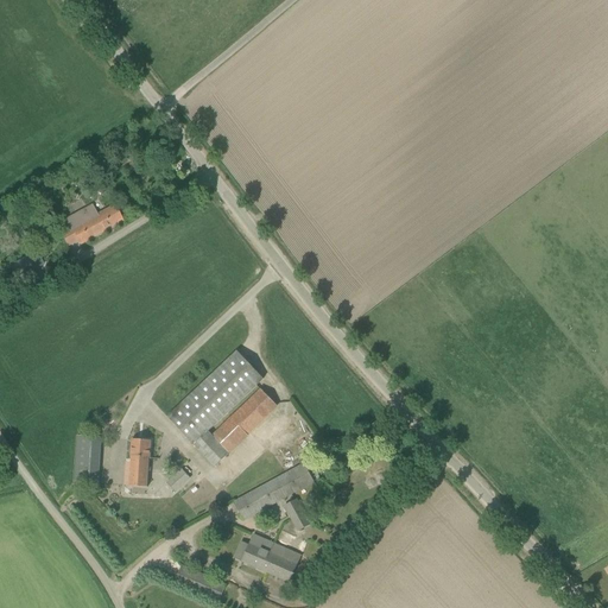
[(55,222),(62,235),(68,246),(78,240),(81,244),(122,221),(113,203),(96,213),(92,203),(55,222)]
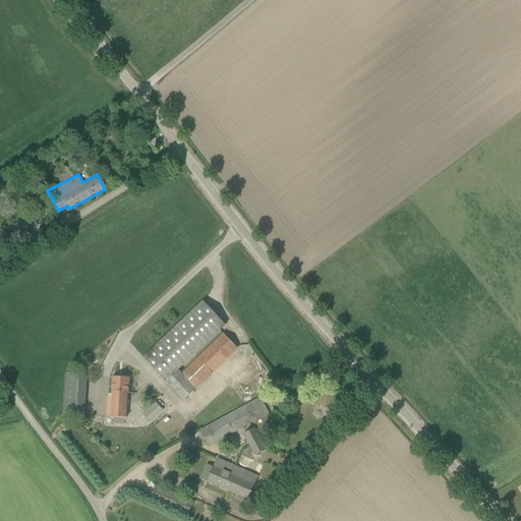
[(204,301),(143,357),(166,381),(178,369),(226,325),(204,301)]
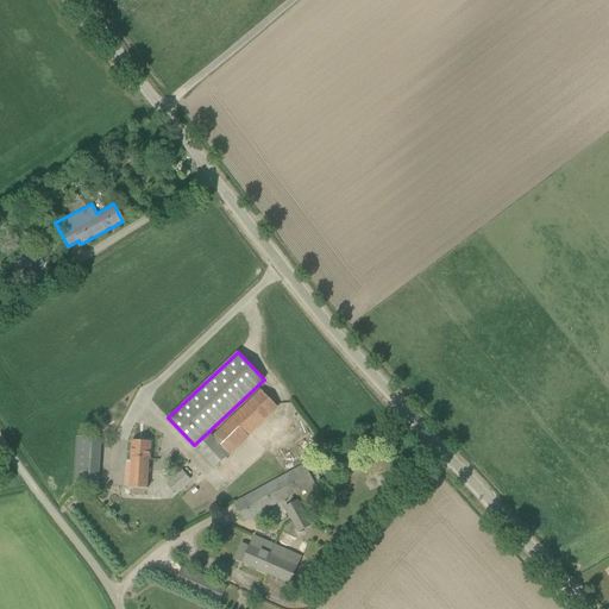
[(380,437),(387,431),(378,422),(371,428),(380,437)]
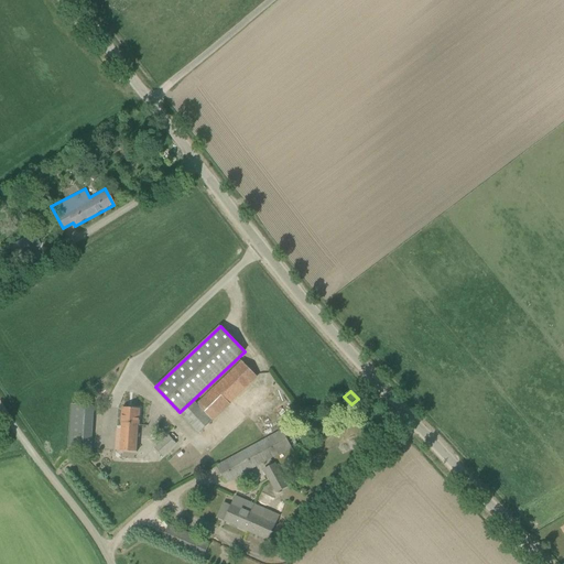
[(213,421),(196,404),(193,400),(180,412),(199,433),(213,421)]
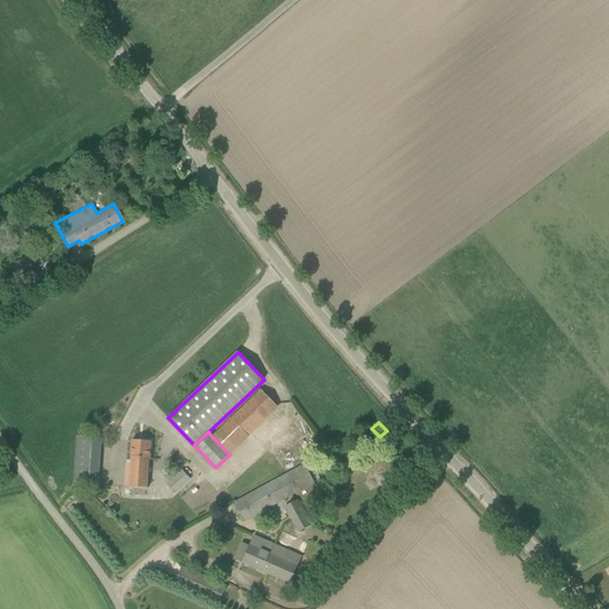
[(101,438),(77,437),(75,483),(99,484),(101,438)]
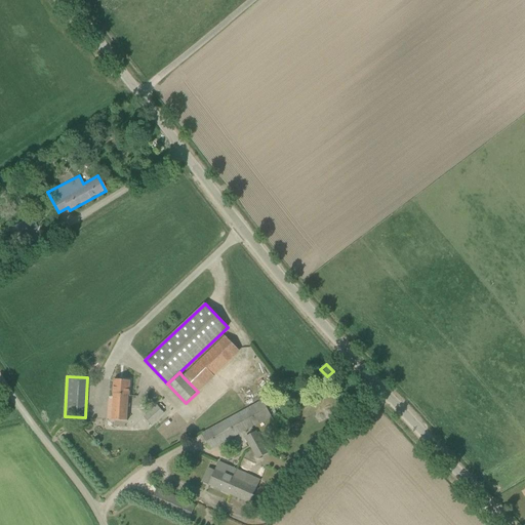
[(130,380),(114,379),(112,420),(127,421),(130,380)]
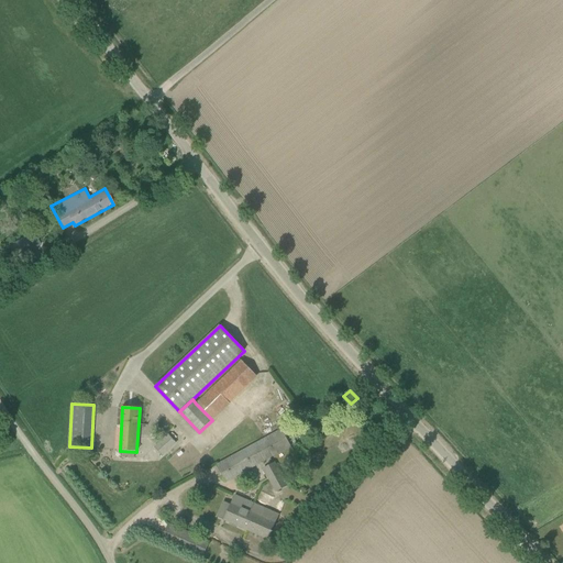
[(282,430),(258,442),(268,459),(291,446),(282,430)]
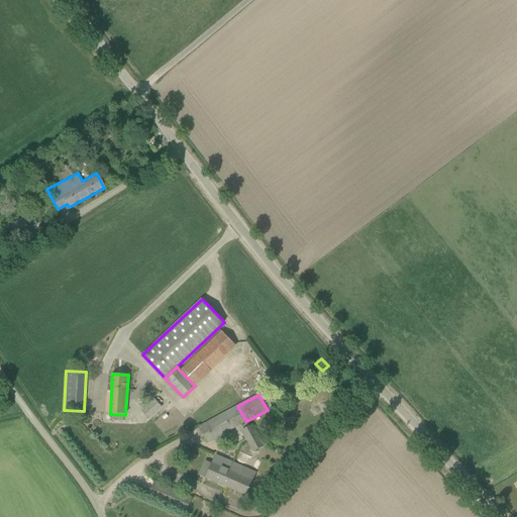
[(154,398),(146,406),(153,415),(163,407),(154,398)]
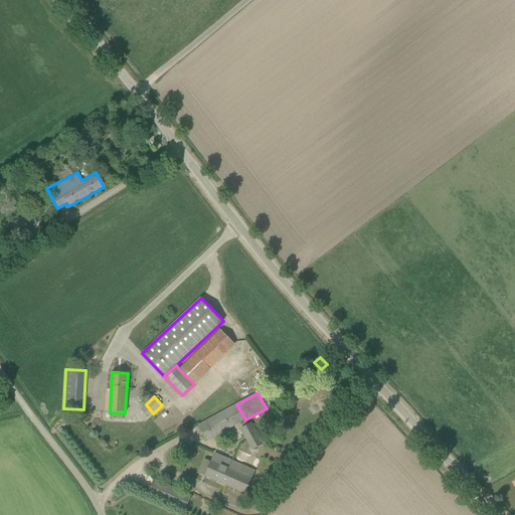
[(225,431),(217,415),(198,425),(206,442),(225,431)]
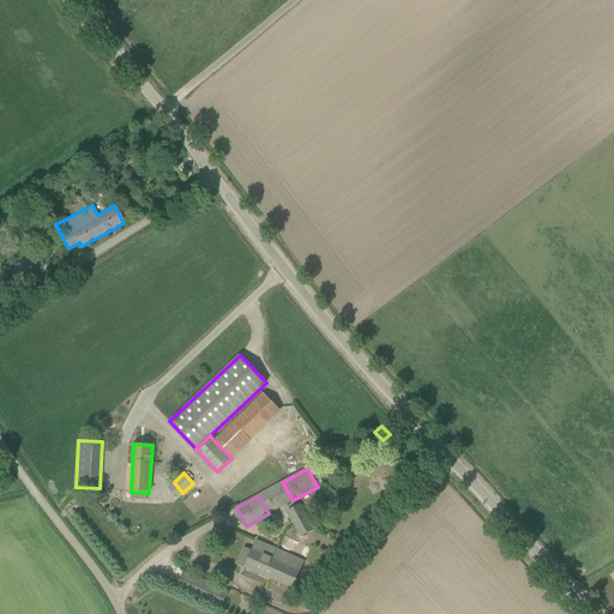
[(295,525),(307,518),(300,505),(288,511),(295,525)]
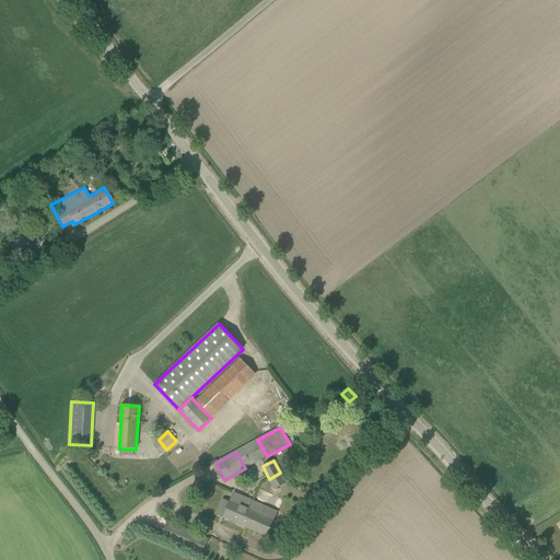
[(280,473),(269,479),(276,489),(286,483),(280,473)]
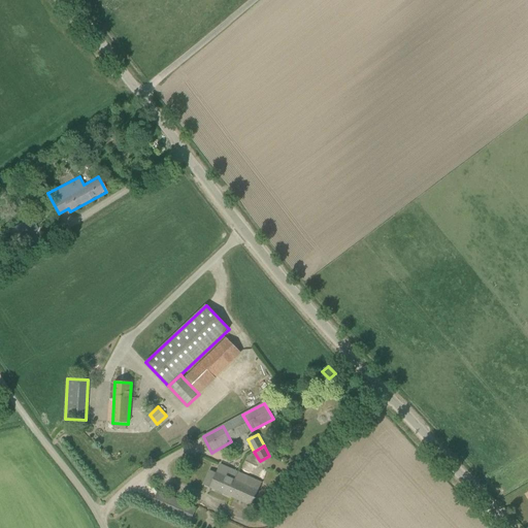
[(262,483),(221,465),(210,488),(252,506),(262,483)]
